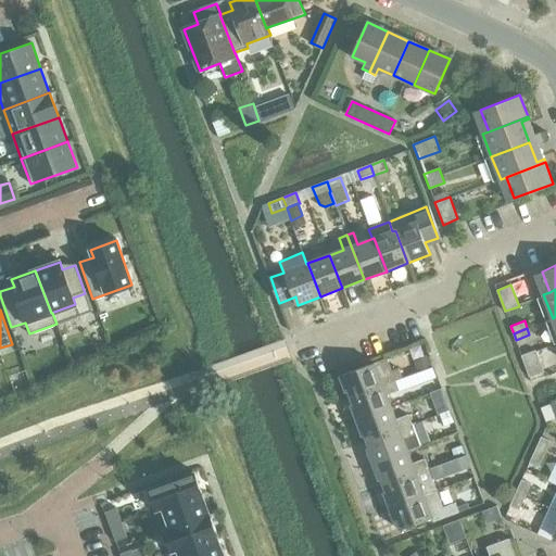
[(530,376),(543,370),(535,350),(521,355),(530,376)]
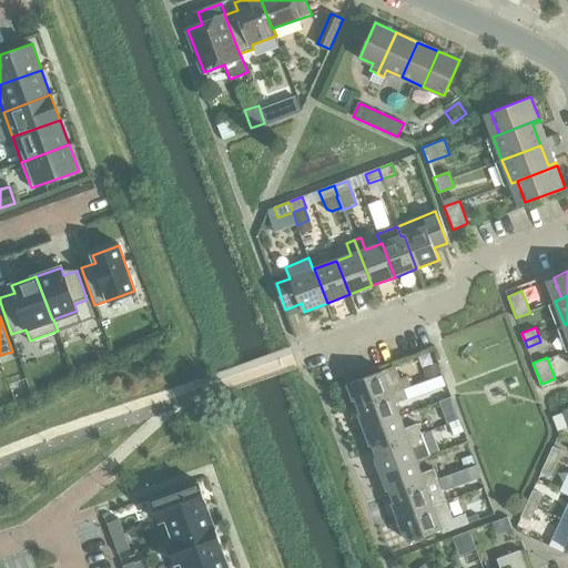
[(425,378),(439,373),(435,362),(422,367),(425,378)]
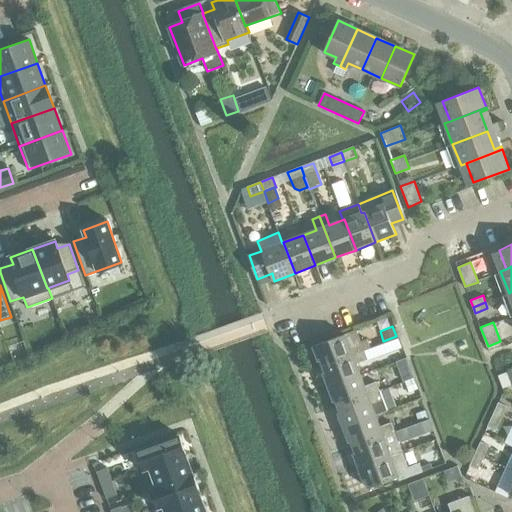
[(345,333),(312,346),(317,358),(321,360),(323,365),(364,349),(364,350),(370,348),(366,338),(360,340),(355,329),(345,333)]
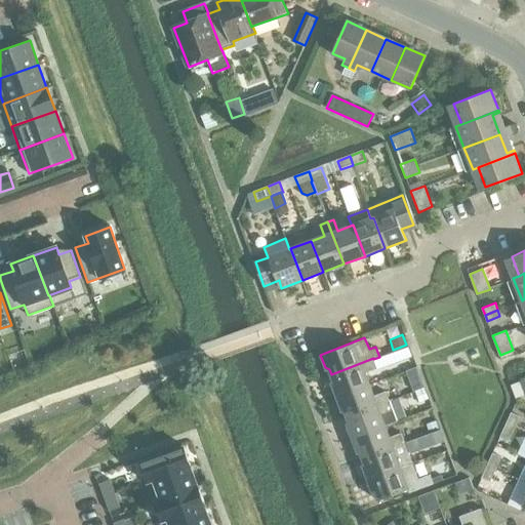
[(407,346),(394,351),(398,363),(412,358),(407,346)]
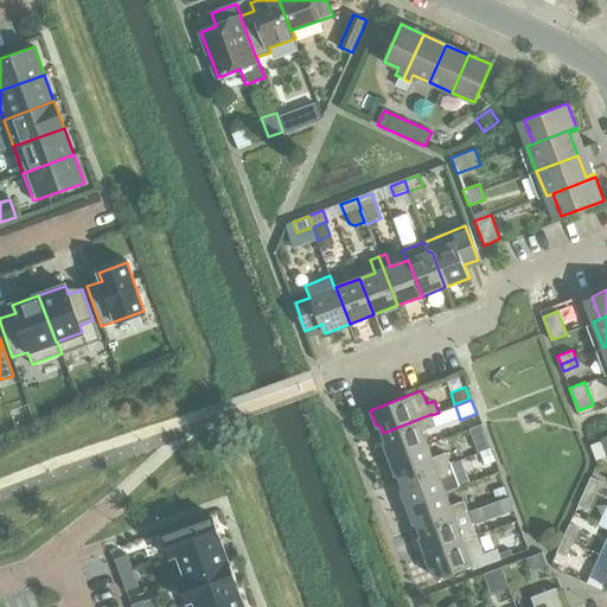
[(389,459),(428,443),(422,430),(435,426),(432,415),(432,414),(383,433),(385,439),(383,443),(389,459)]
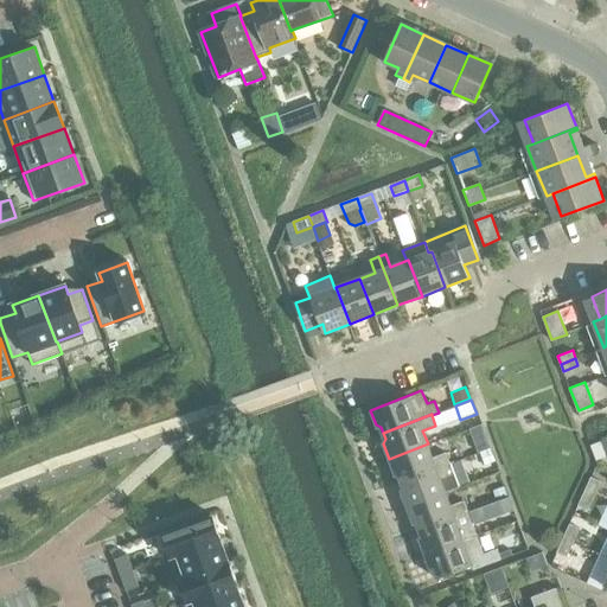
[(598,459),(606,454),(602,441),(592,445),(598,459)]
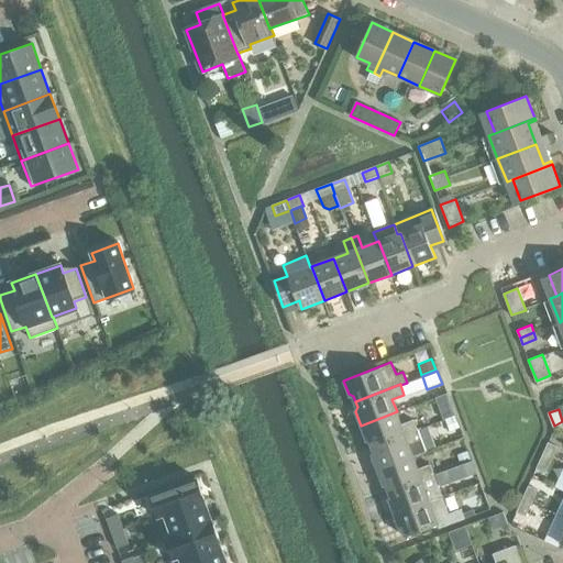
[(370,440),(372,446),(417,429),(414,419),(401,423),(397,411),(361,426),(365,438),(370,440)]
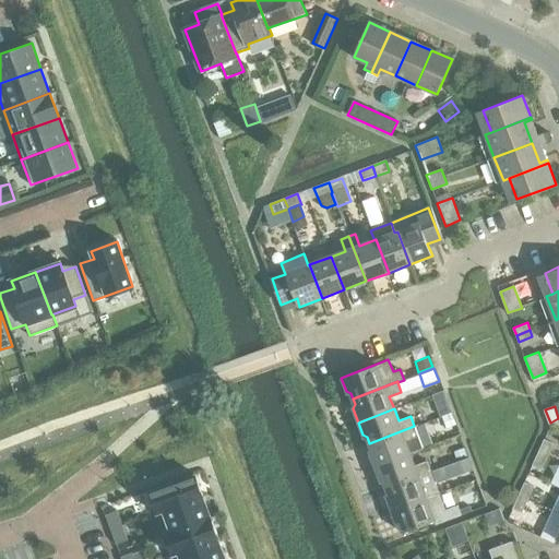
[(375,466),(411,453),(409,452),(423,448),(414,426),(369,443),(371,449),(369,453),(375,466)]
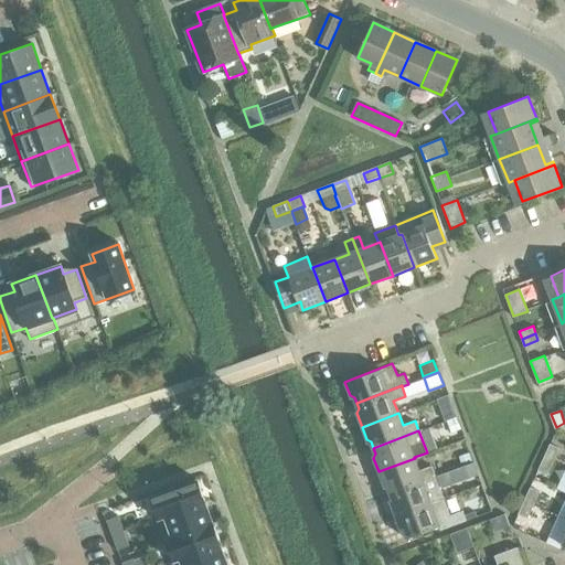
[(553,461),(557,452),(560,447),(552,444),(545,457),(553,461)]
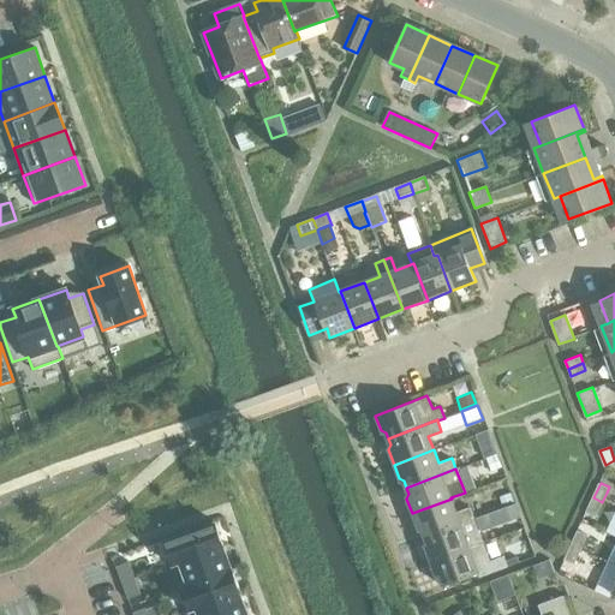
[(596,515),(602,502),(593,497),(587,512),(596,515)]
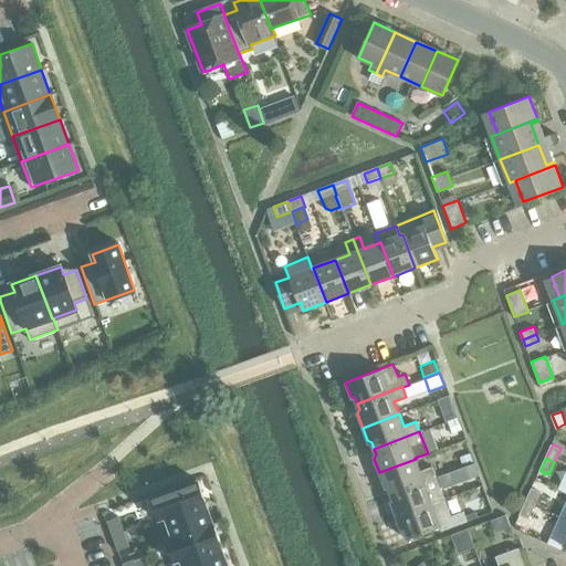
[(391,493),(437,477),(432,467),(420,471),(416,459),(379,472),(384,484),(388,486),(391,493)]
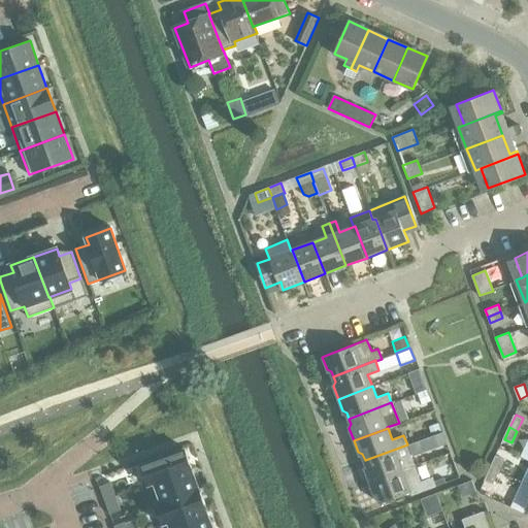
[(425,437),(407,444),(411,455),(429,449),(425,437)]
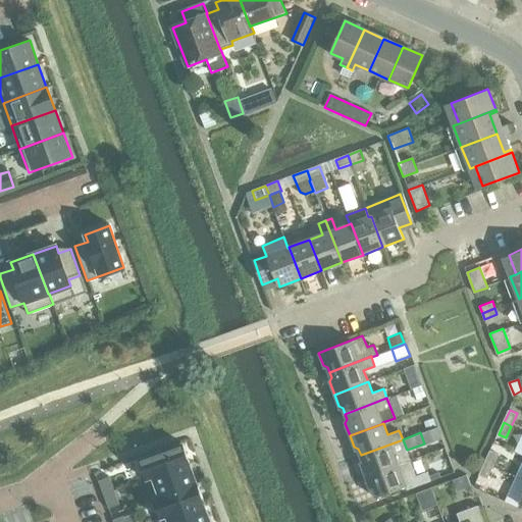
[(365,477),(410,460),(403,439),(361,455),(363,461),(360,465),(365,477)]
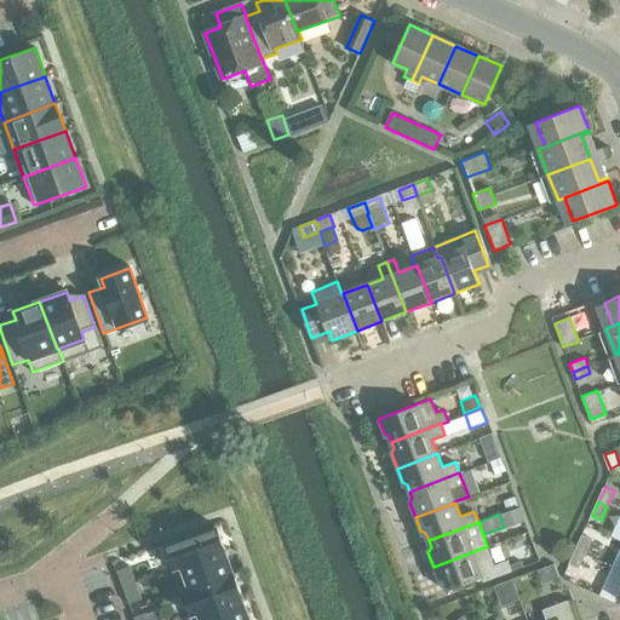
[(173,569),(225,550),(216,526),(165,544),(173,569)]
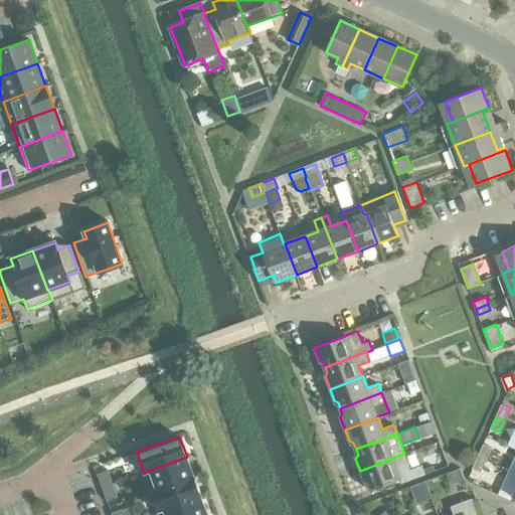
[(479,457),(486,460),(492,448),(485,445),(479,457)]
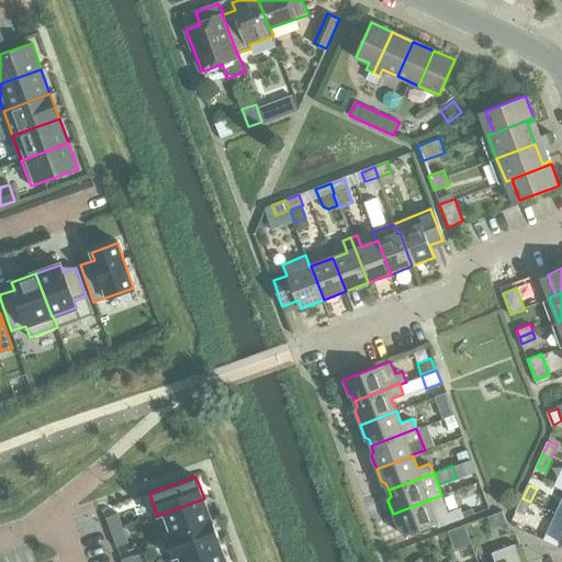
[(441,495),(393,514),(398,527),(402,528),(405,536),(437,524),(438,527),(464,517),(460,507),(448,512),(441,495)]
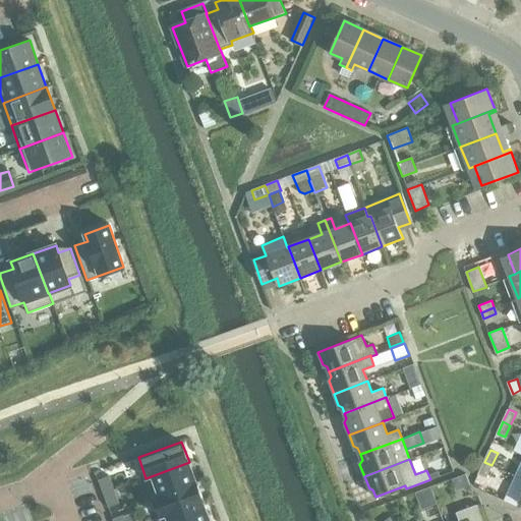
[(189,462),(146,478),(153,498),(196,482),(189,462)]
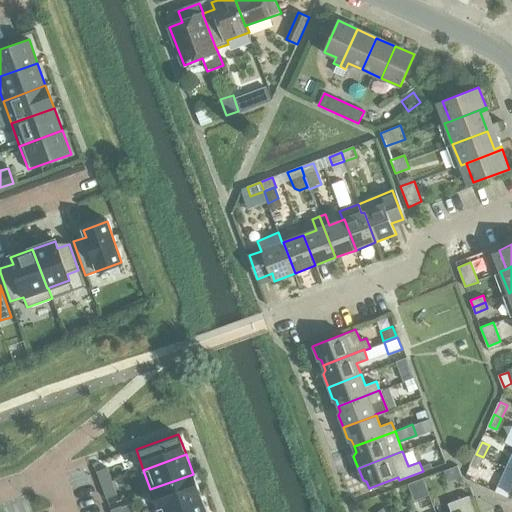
[(478,469),(483,457),(476,454),(471,465),(478,469)]
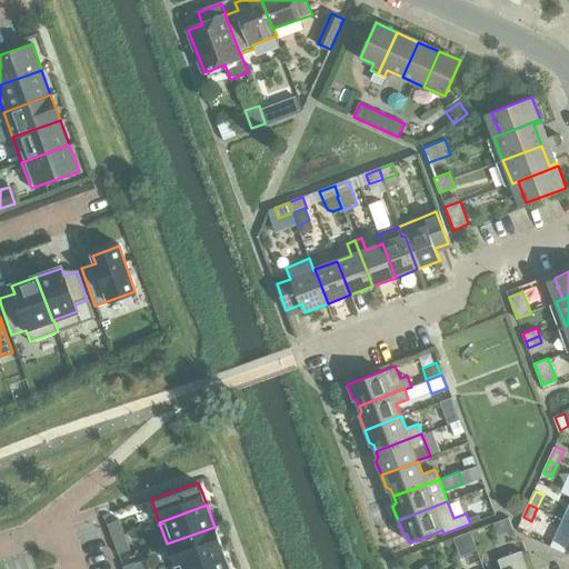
[(107,523),(112,539),(125,535),(119,520),(107,523)]
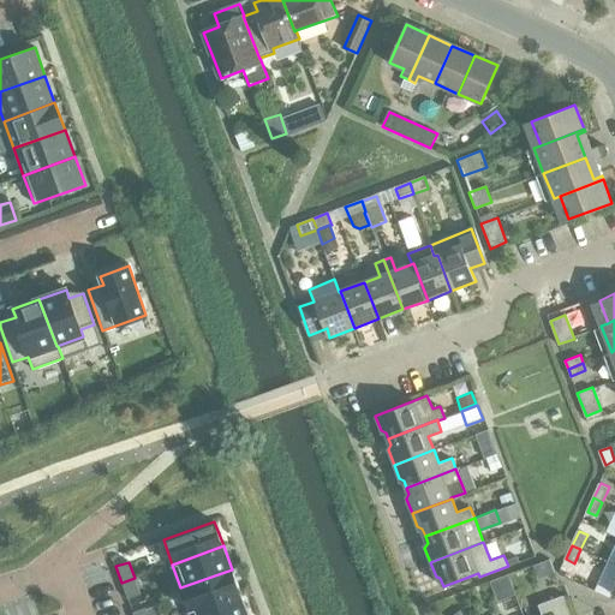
[(232,569),(180,587),(189,611),(240,592),(232,569)]
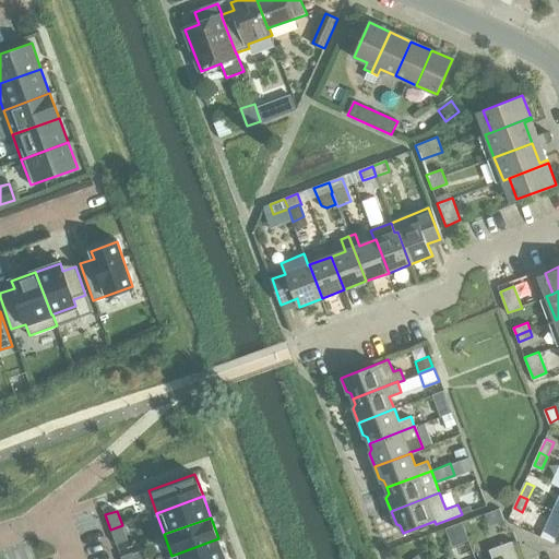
[(127,539),(122,525),(110,530),(116,544),(127,539)]
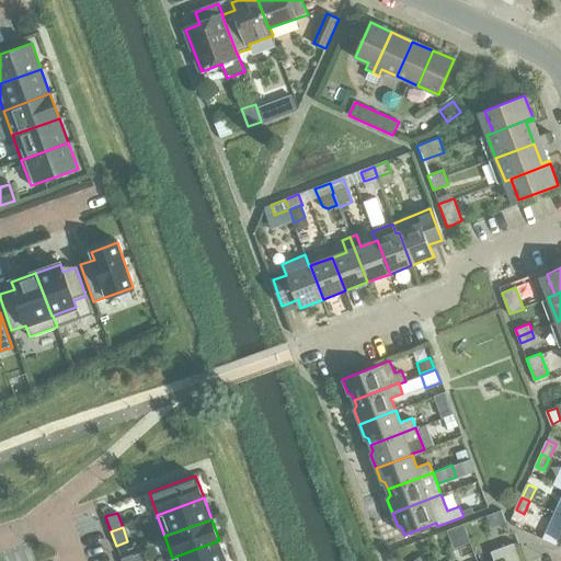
[(226,560),(219,540),(172,558),(173,560),(226,560)]
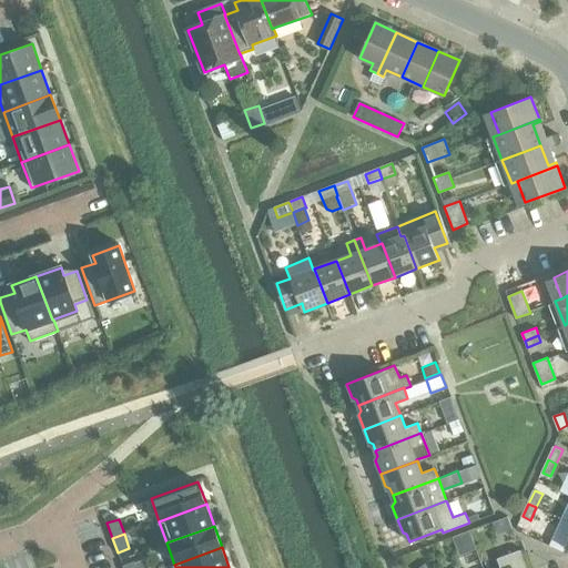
[(527,567),(520,549),(498,558),(501,567),(527,567)]
